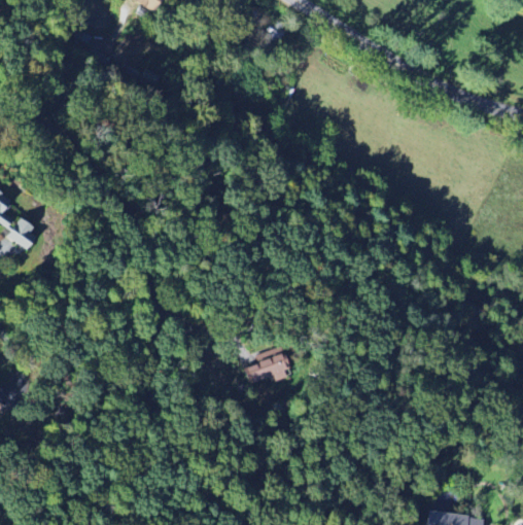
[(133,0),(152,12),(160,0),(133,0)]
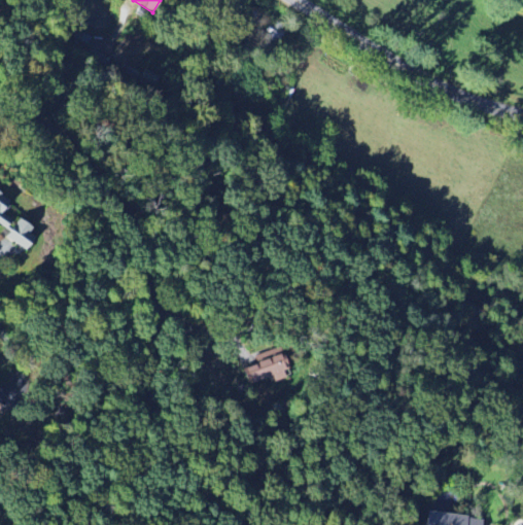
[(0,219),(9,225),(13,218),(3,212),(12,198),(0,189),(0,219)]
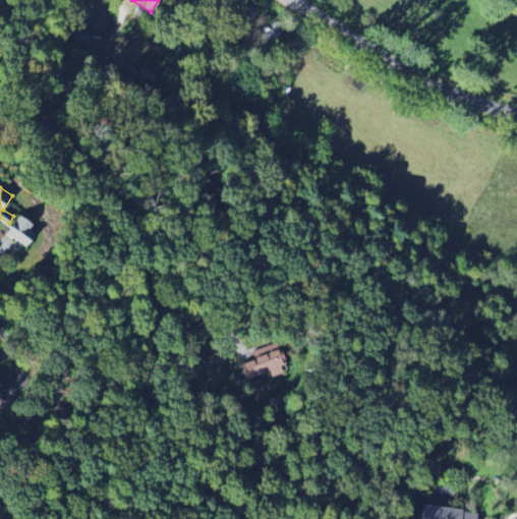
[(35,233),(30,230),(34,224),(19,215),(8,234),(27,245),(35,233)]
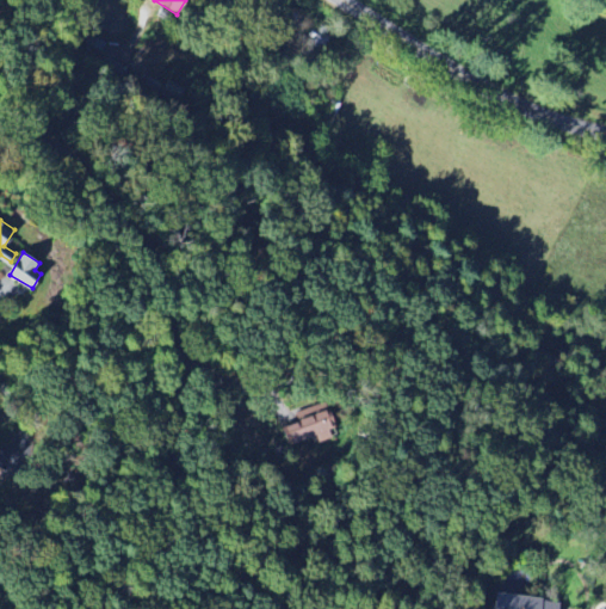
[(298,412),(301,420),(285,425),(292,444),(319,435),(320,441),(338,435),(326,403),(298,412)]
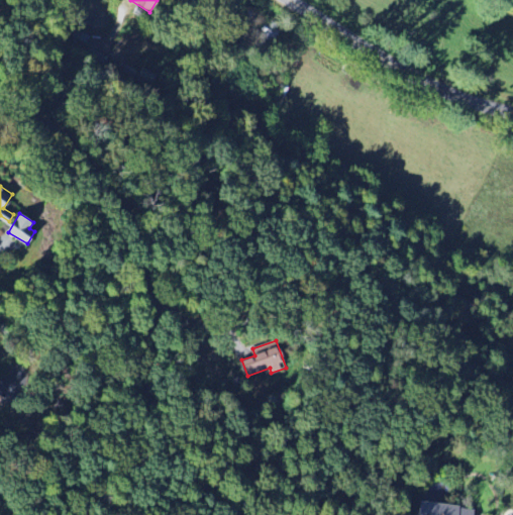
[(418,514),(473,514),(475,506),(420,501),(418,514)]
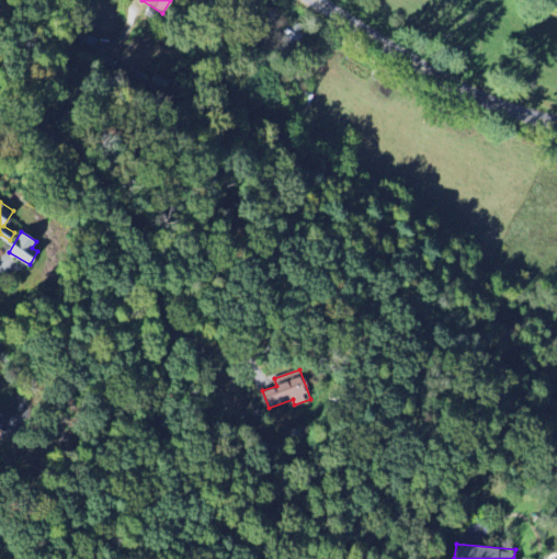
All buildings are outlined.
